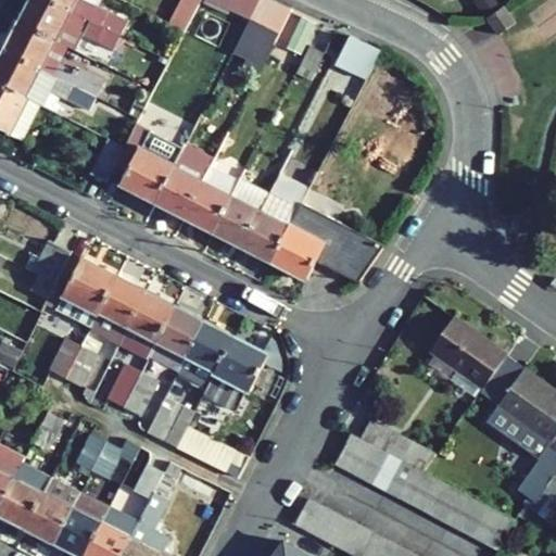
[(114,50),(122,37),(49,0),(29,0),(20,22),(68,47),(75,50),(83,34),(114,50)]
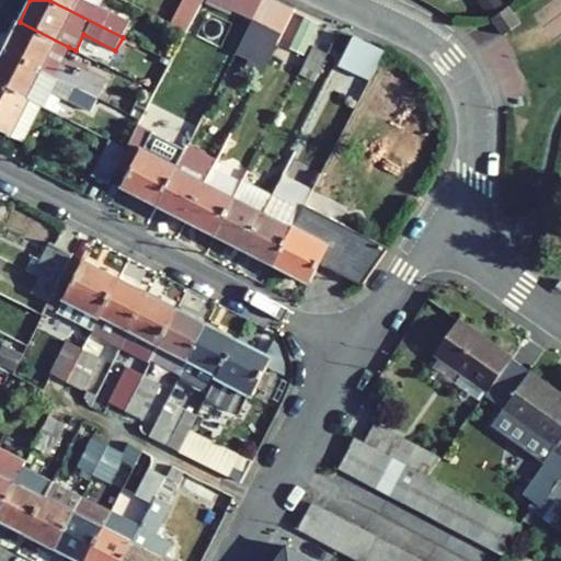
[(49,0),(123,37),(129,25),(95,8),(80,0),(49,0)]
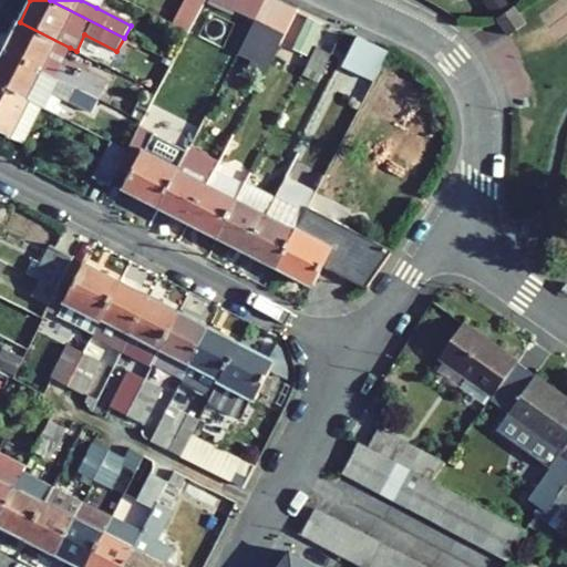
[(184,0),(172,24),(188,33),(205,0),(184,0)]
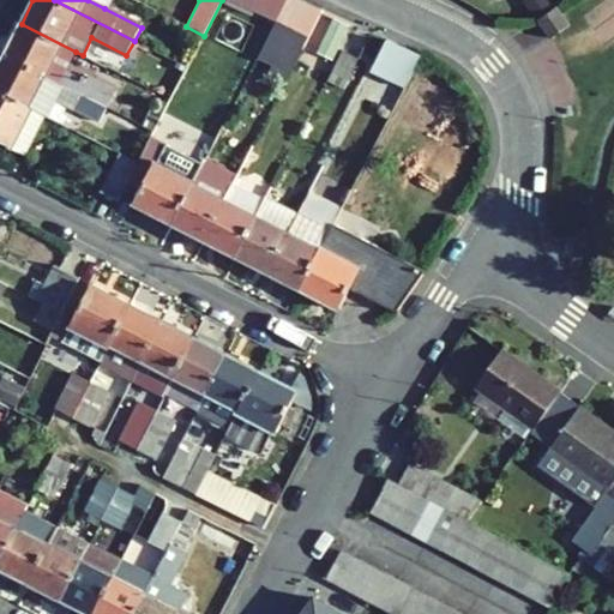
[(229,0),(275,22),(286,0),(229,0)]
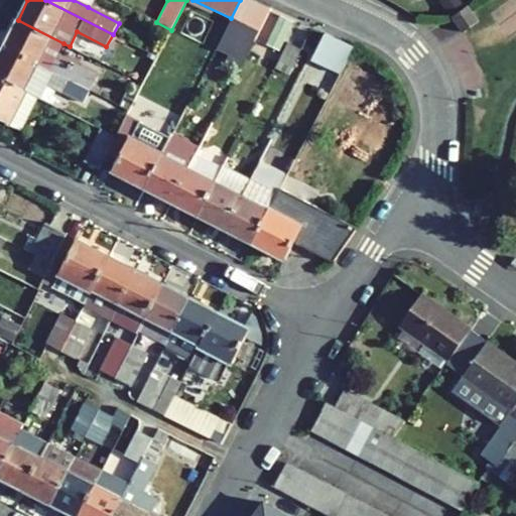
[(233,58),(242,63),(270,10),(248,0),(240,0),(231,18),(216,49),(233,58)]
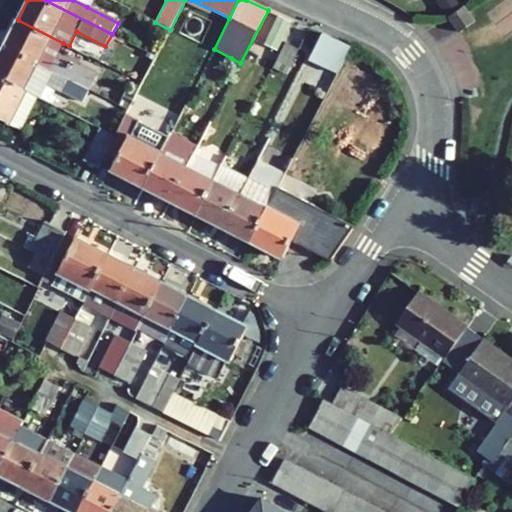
[(453,3),(440,13),(450,28),(464,18),(453,3)]
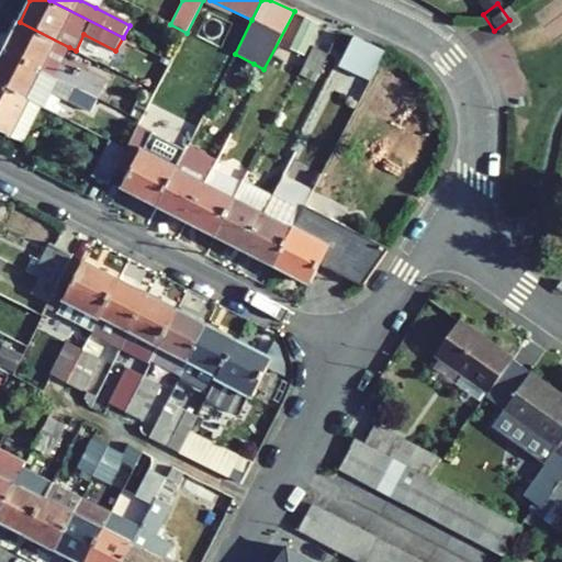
[(305,19),(290,49),(303,56),(318,25),(305,19)]
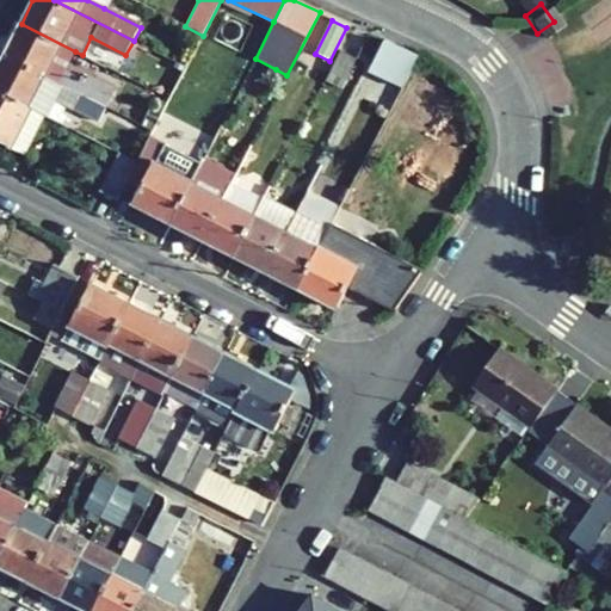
[(107,107),(115,91),(87,78),(86,81),(66,71),(75,51),(22,24),(5,55),(107,107)]
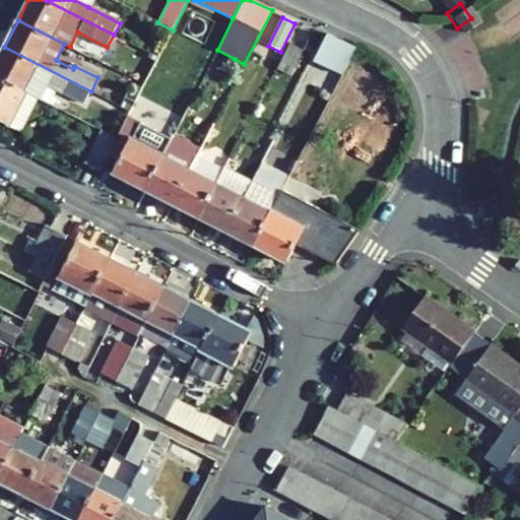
[(327,35),(314,62),(341,74),(355,48),(327,35)]
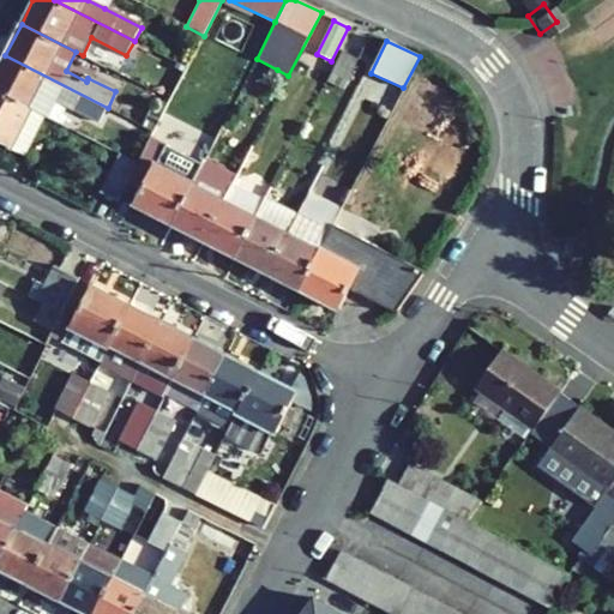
[(339,86),(344,89),(359,61),(343,53),(329,80),(339,86)]
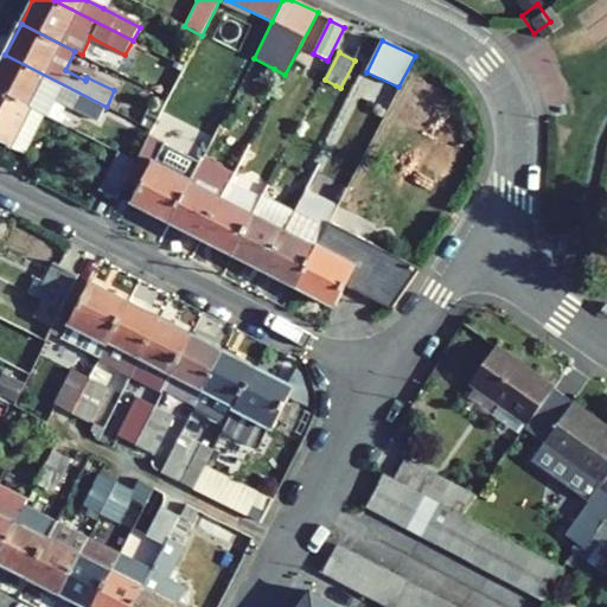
[(98,121),(106,107),(5,55),(0,64),(0,93),(43,114),(46,116),(55,98),(98,121)]
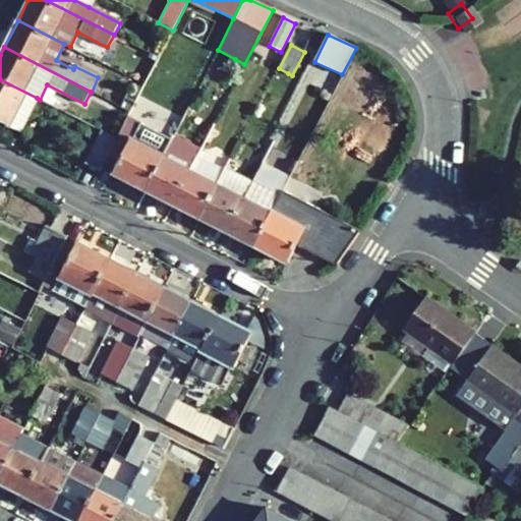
[(235,59),(230,68),(239,73),(244,64),(235,59)]
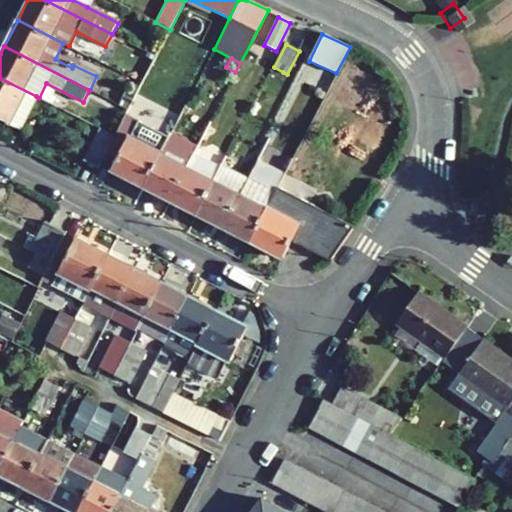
[(270,76),(278,81),(283,72),(274,67),(270,76)]
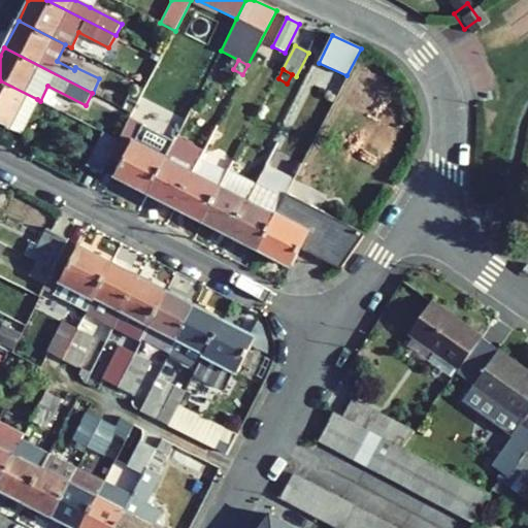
[(0,123),(20,133),(37,99),(0,80),(0,123)]
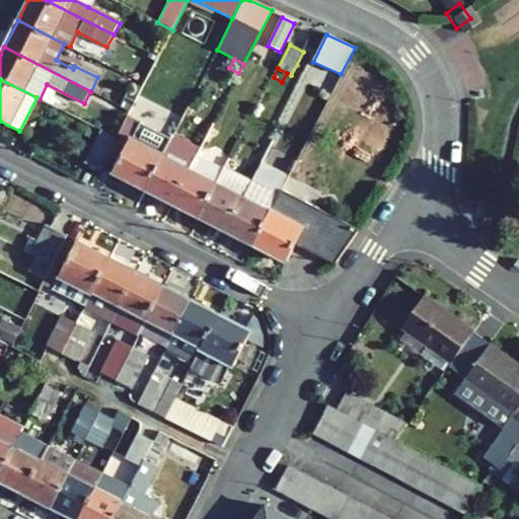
[(128,93),(121,106),(131,112),(138,97),(128,93)]
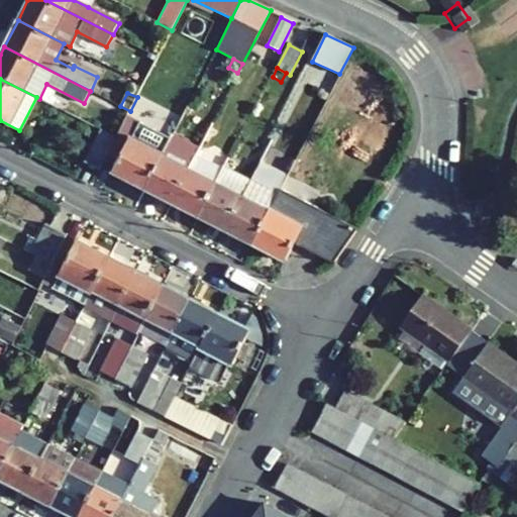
[(169,140),(170,139),(127,116),(116,138),(107,156),(118,161),(111,174),(143,190),(169,140)]
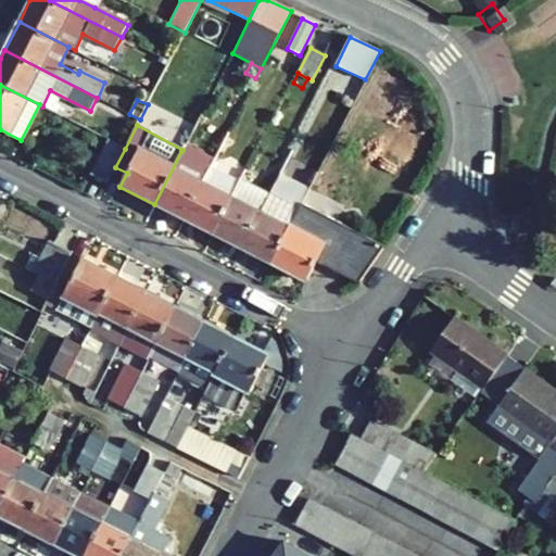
[(109,140),(90,175),(108,184),(115,167),(125,149),(109,140)]
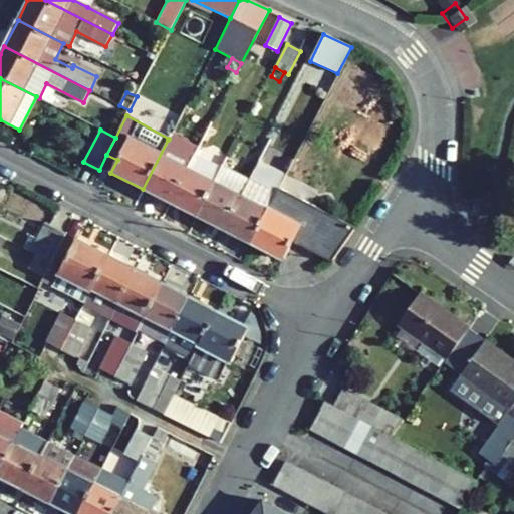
[(168,140),(143,189),(170,202),(194,156),(195,154),(168,140)]
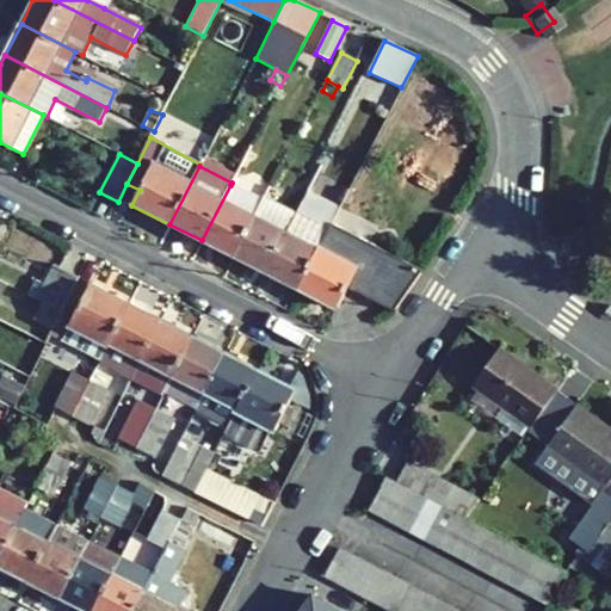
[(230,185),(202,240),(234,257),(263,201),(230,185)]
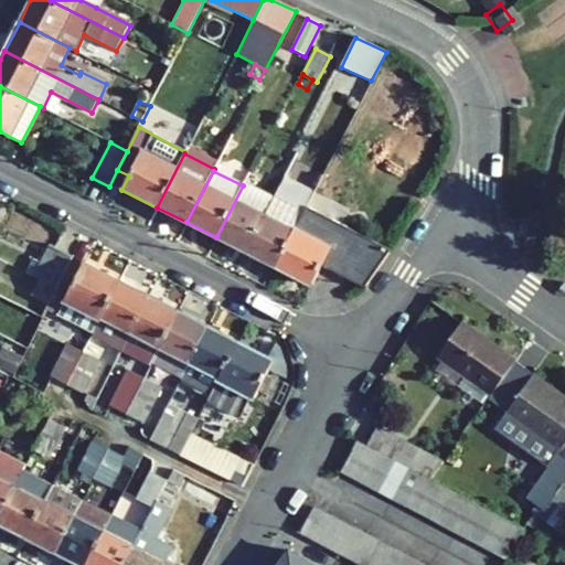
[(316,188),(321,190),(327,179),(322,177),(316,188)]
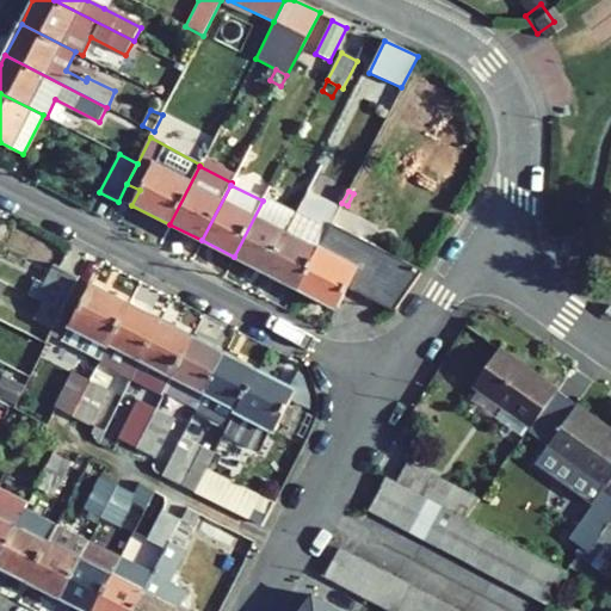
[(263,201),(234,257),(265,273),(296,214),(264,197),(263,201)]
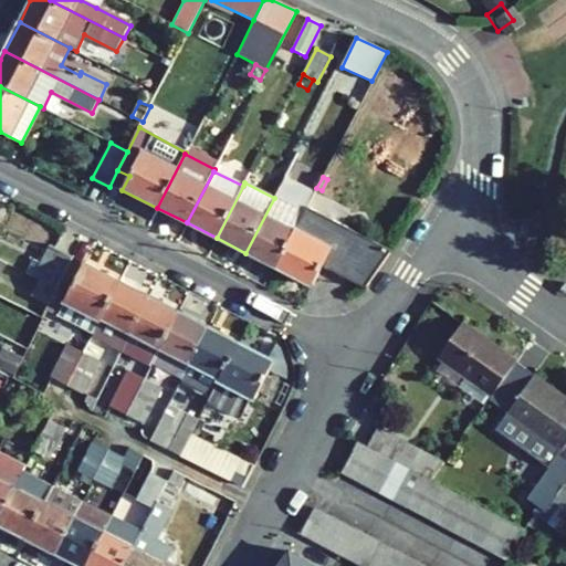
[(274,198),(245,253),(275,269),(304,211),(275,197),(274,198)]
